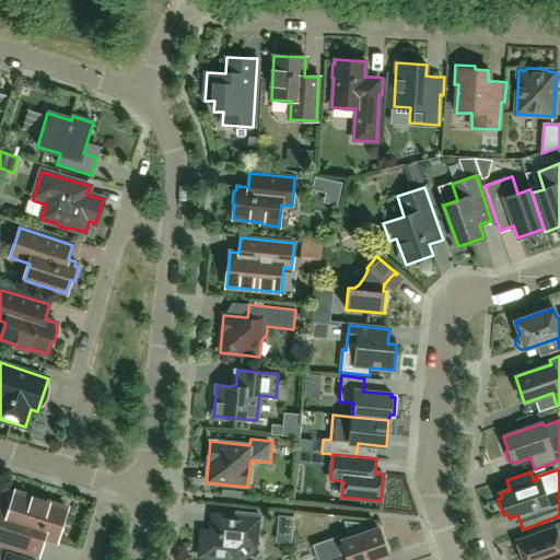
[(0,516),(0,543),(41,556),(44,546),(47,537),(57,540),(67,509),(15,492),(7,520),(0,516)]
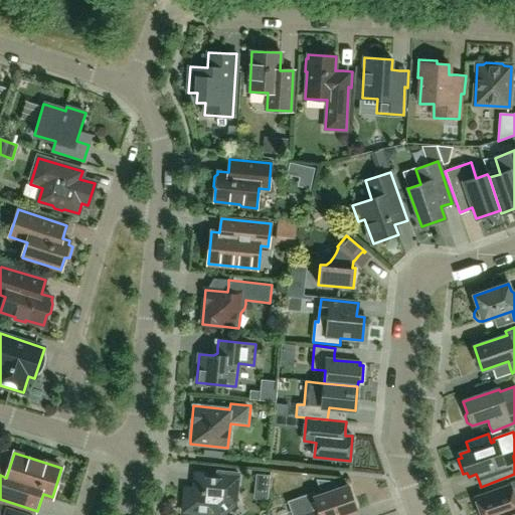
[(237,478),(195,473),(195,481),(194,489),(185,488),(182,512),(209,514),(219,514),(239,500),(235,495),(237,478)]
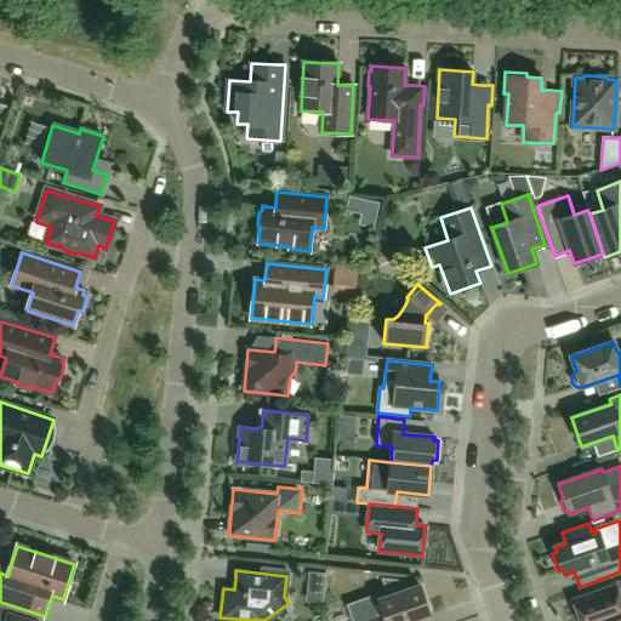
[(420,586),(409,590),(406,581),(382,579),(388,597),(382,599),(380,592),(346,603),(352,620),(421,620),(421,619),(431,616),(420,586)]
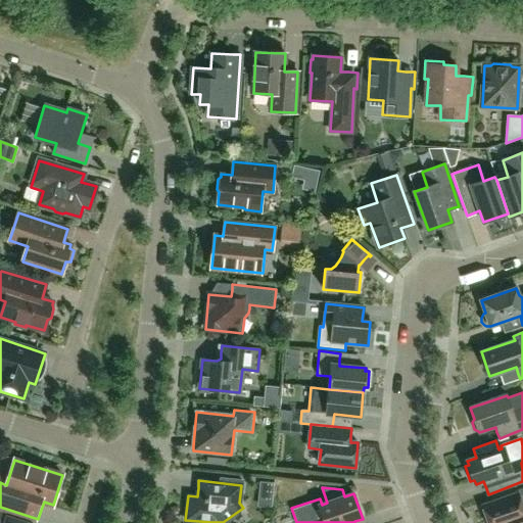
[(522,522),(522,487),(514,490),(516,495),(483,507),(488,522),(522,522)]
